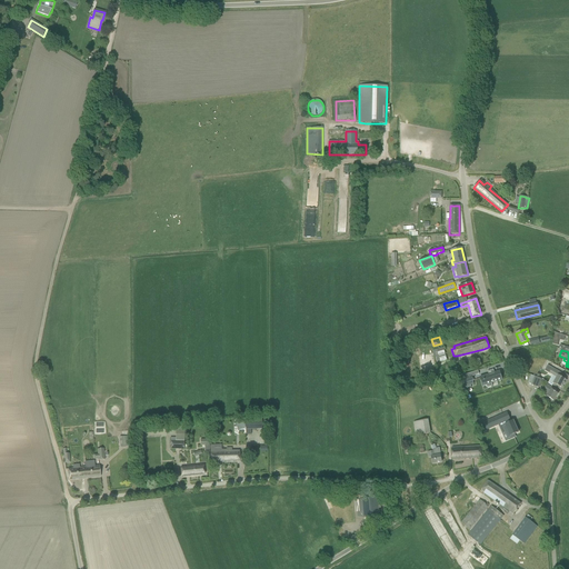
[(553,383),(557,386),(562,388),(567,380),(561,377),(562,373),(552,368),(548,366),(545,371),(549,373),(556,378),(553,383)]
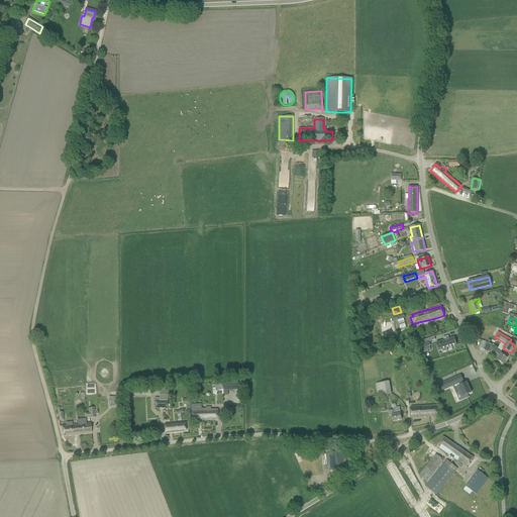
[(442,352),(447,350),(446,348),(455,345),(453,337),(449,339),(448,336),(443,337),(443,340),(436,343),(438,350),(441,349),(442,352)]
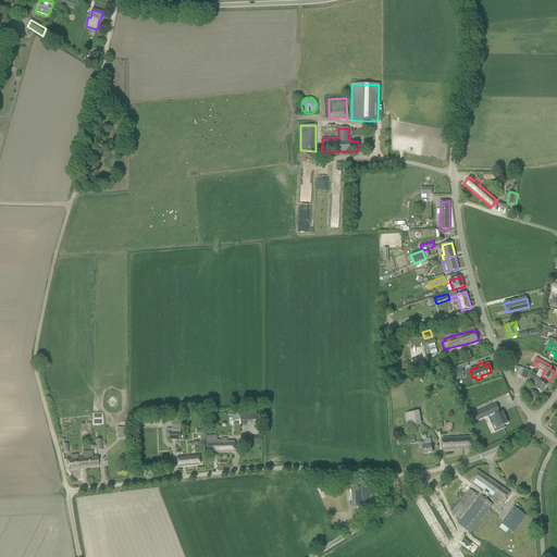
[(454,371),(453,371),(454,376),(455,379),(456,379),(456,380),(461,379),(460,378),(463,376),(462,373),(463,373),(465,373),(462,369),(465,368),(463,368),(469,367),(468,363),(453,368),(454,371)]
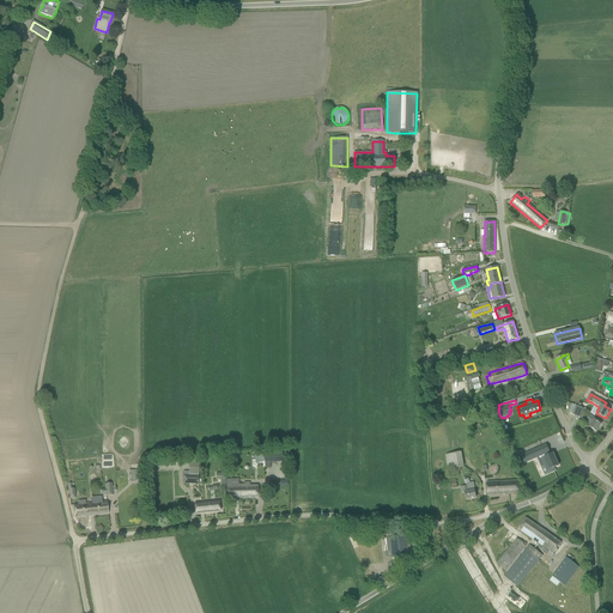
[(576,406),(572,414),(581,418),(584,408),(576,406)]
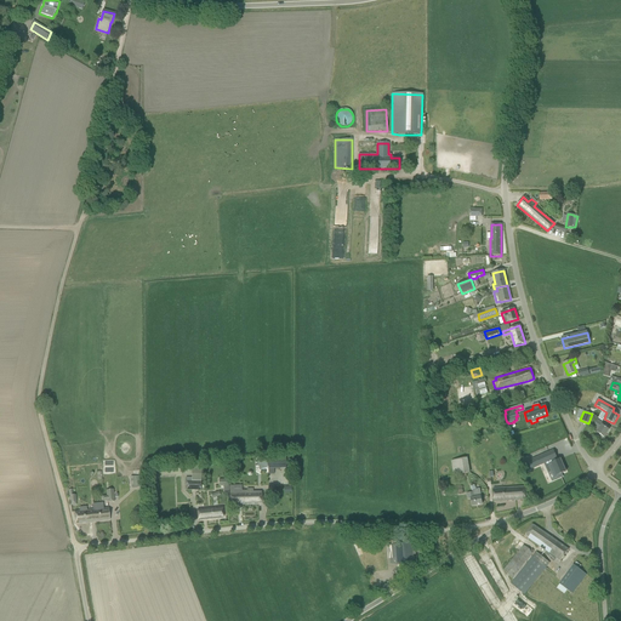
[(599,429),(597,433),(604,437),(609,431),(603,426),(603,425),(597,420),(593,426),(599,429)]
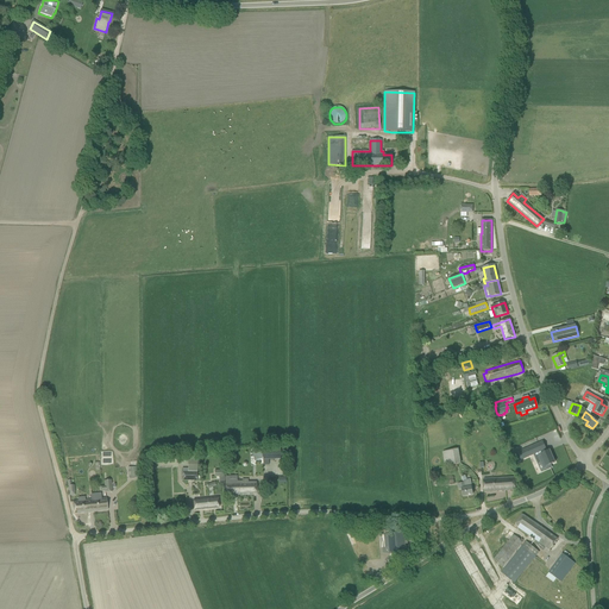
[(527,449),(518,453),(520,460),(529,456),(534,454),(535,457),(538,464),(541,463),(544,470),(550,466),(548,464),(554,462),(551,454),(551,453),(548,450),(546,451),(545,449),(542,441),(529,447),(527,449)]
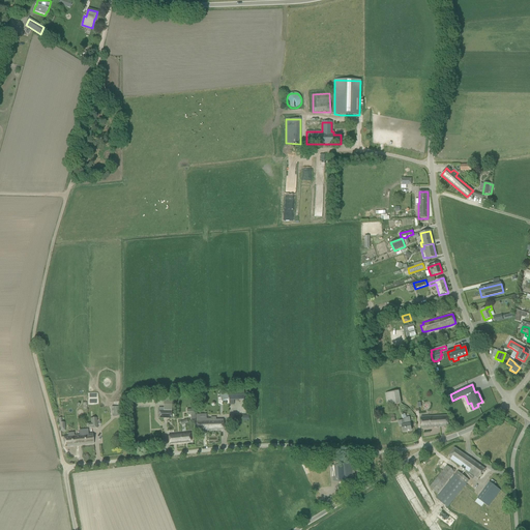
[(408,387),(410,404),(414,403),(415,408),(421,407),(420,403),(418,404),(415,386),(408,387)]
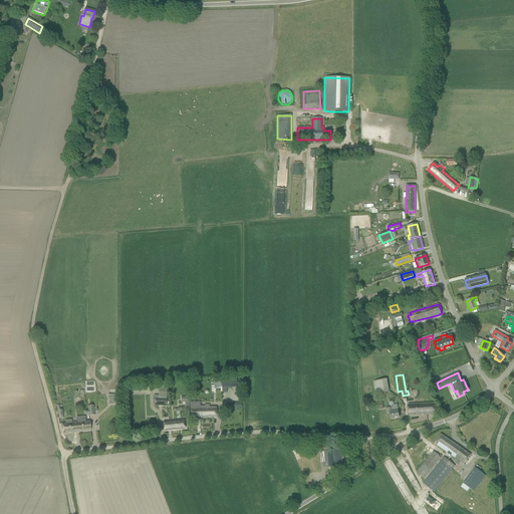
[(390,392),(387,378),(373,381),(375,395),(380,394),(381,396),(387,395),(386,393),(390,392)]
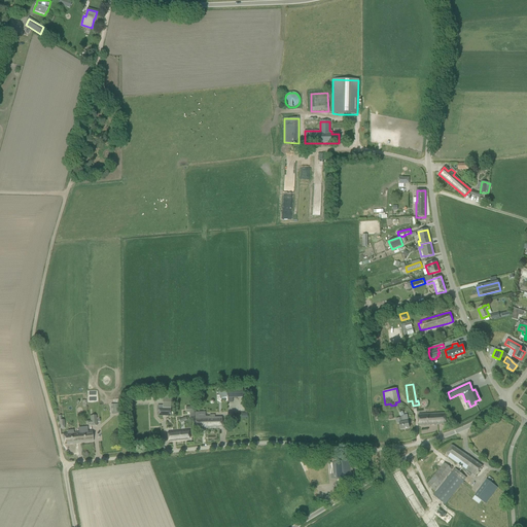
[(227,398),(243,397),(243,389),(227,390),(227,398)]
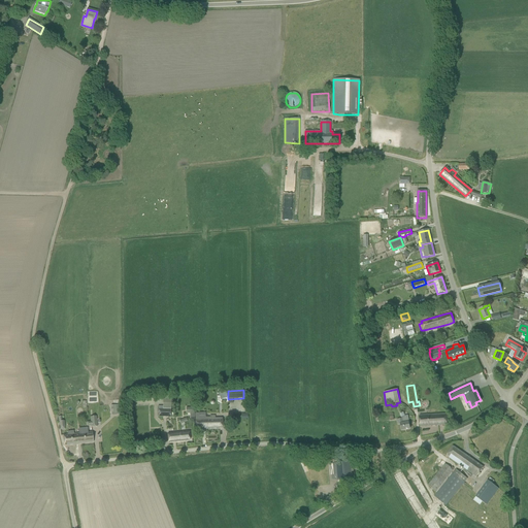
[(158,418),(171,418),(171,396),(158,396),(158,400),(163,400),(163,406),(158,406),(158,418)]
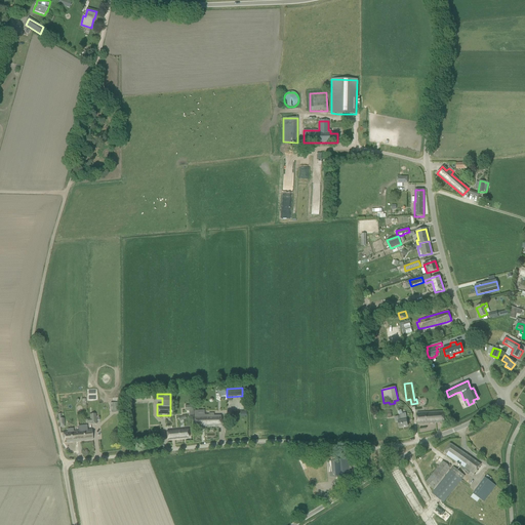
[(185,411),(189,411),(190,417),(194,417),(194,410),(193,411),(193,403),(191,403),(191,406),(185,406),(185,411)]
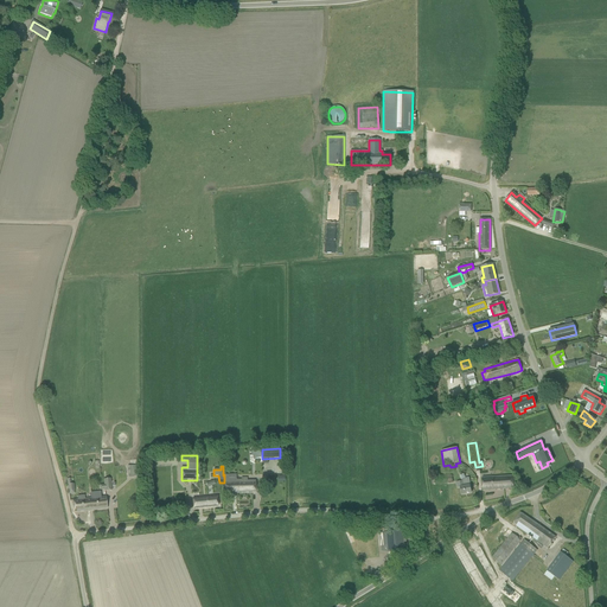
[(513,489),(513,483),(512,475),(481,478),(483,491),(513,489)]
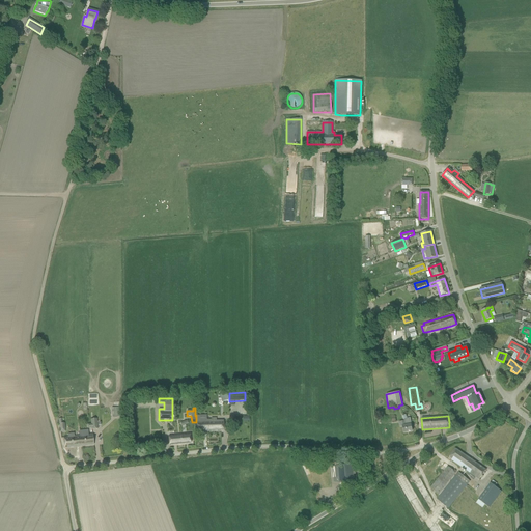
[(216,421),(216,418),(212,419),(196,420),(197,432),(203,431),(224,430),(223,420),(216,421)]
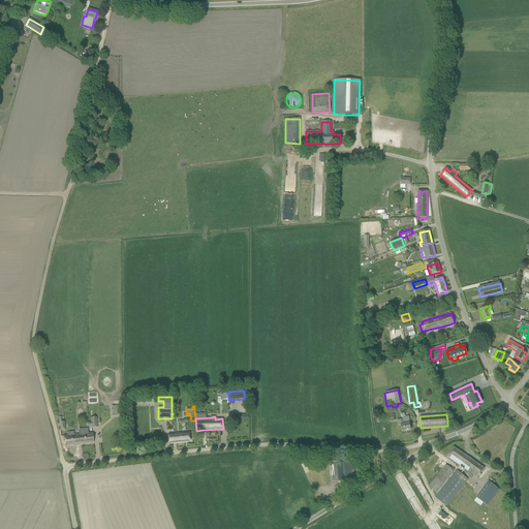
[(401,425),(402,431),(410,430),(409,424),(410,423),(408,416),(402,417),(403,419),(398,421),(398,425),(401,425)]
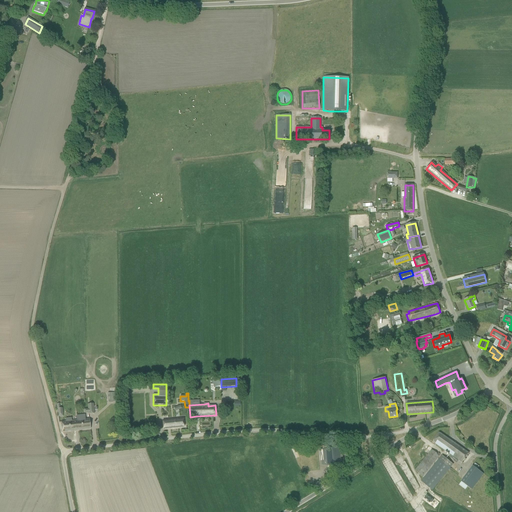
[(94,414),(93,404),(87,405),(88,409),(84,409),(85,414),(88,413),(89,414),(94,414)]
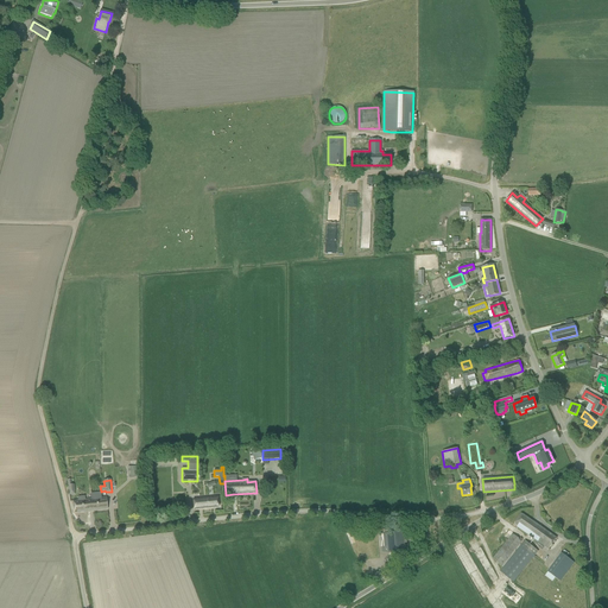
[(127,501),(127,485),(116,485),(116,501),(127,501)]
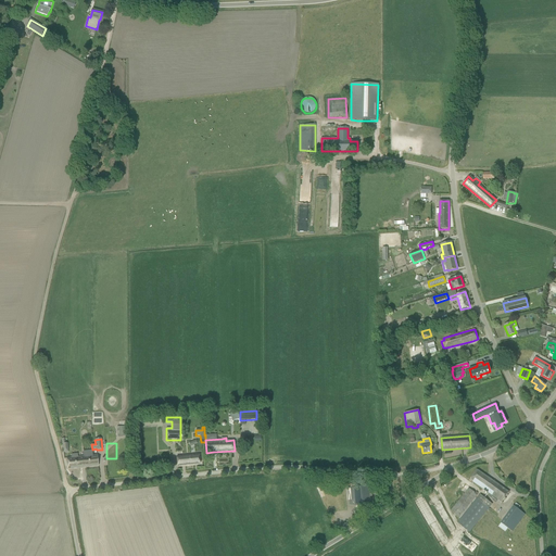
[(84,452),(85,456),(86,467),(99,466),(98,455),(92,455),(92,451),(84,452)]
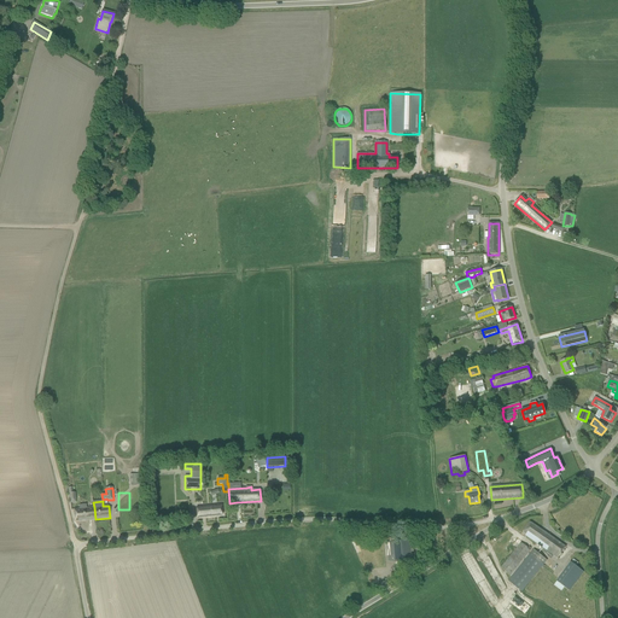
[(75,522),(95,519),(94,507),(86,508),(86,505),(79,505),(79,508),(74,509),(75,522)]
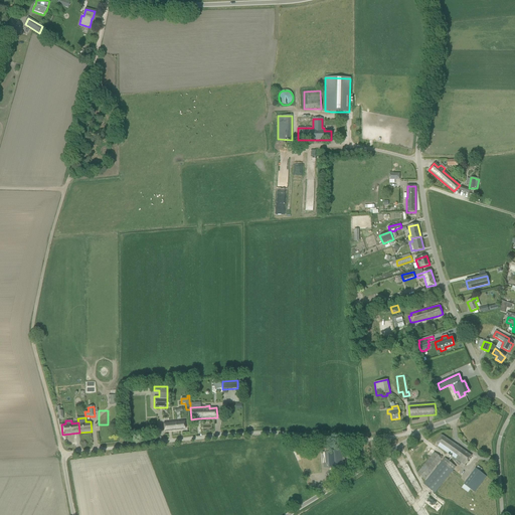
[(177,421),(163,422),(164,432),(185,430),(184,420),(177,421)]
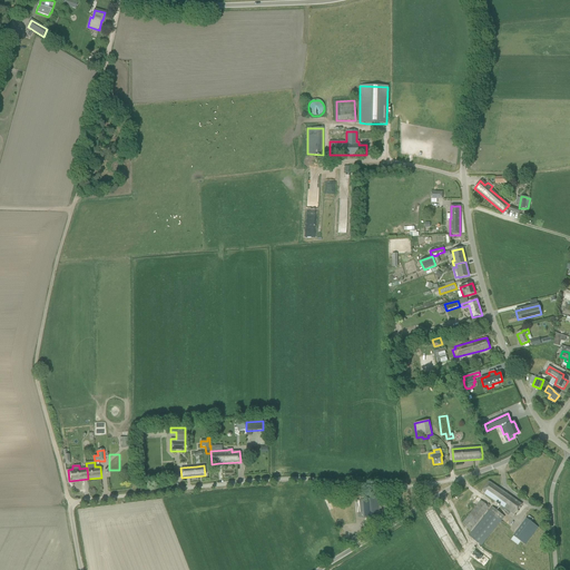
[(482,490),(487,493),(485,494),(502,505),(500,509),(505,512),(508,510),(514,516),(522,504),(488,481),(482,490)]
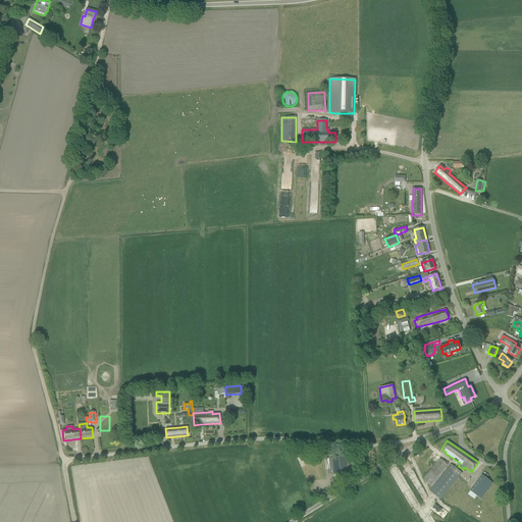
[(346,467),(346,468),(344,468),(343,457),(331,458),(331,459),(328,459),(329,462),(329,469),(332,469),(332,475),(347,474),(346,467)]
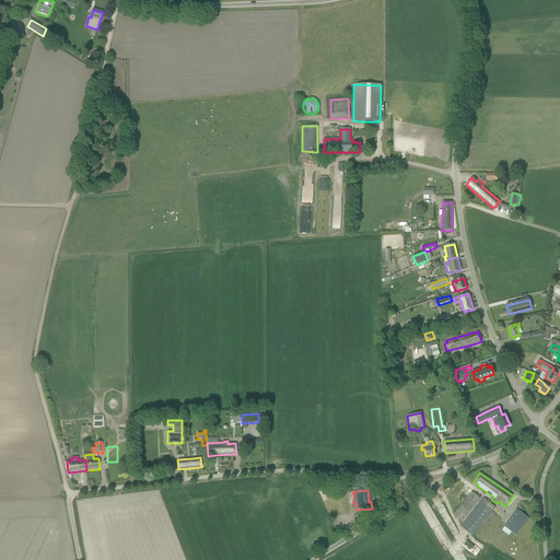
[(462,522),(480,499),(473,492),(454,514),(462,522)]
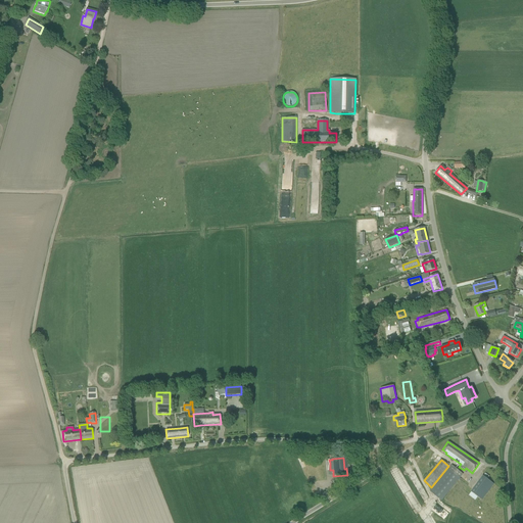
[(441,501),(459,480),(460,481),(461,479),(460,478),(463,474),(452,465),(430,491),(441,501)]
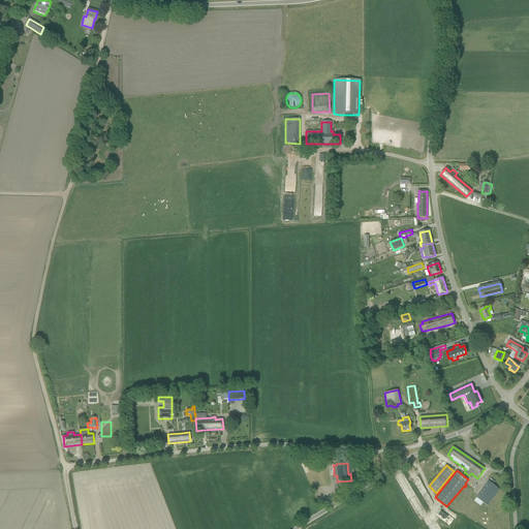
[(476,498),(488,506),(489,503),(499,490),(495,487),(493,485),(495,483),(491,478),(476,498)]
